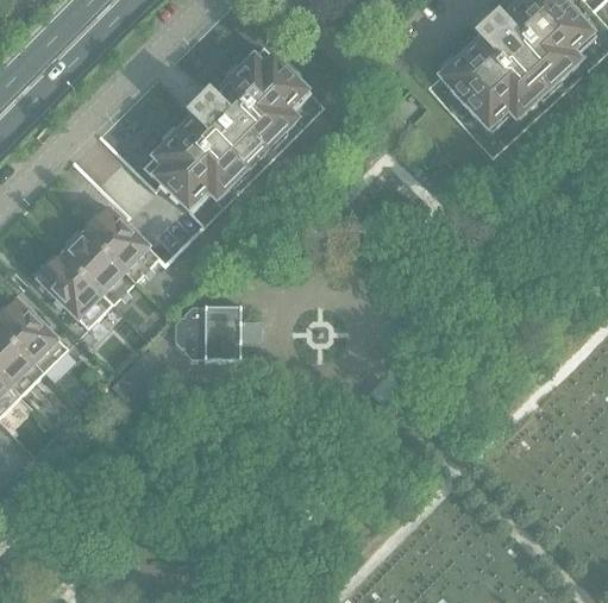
[(442,71),(438,75),(426,86),(491,157),(607,49),(607,25),(588,2),(585,0),(520,0),(501,17),(499,13),(476,33),(480,37),(459,56),(456,60),(451,57),(446,61),(440,67),(442,71)]
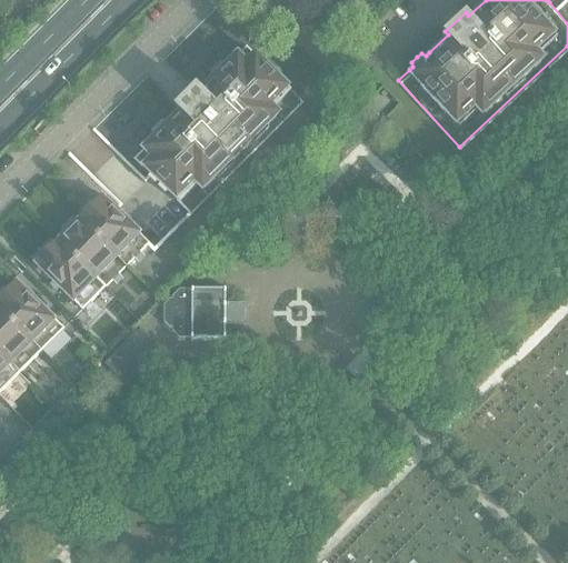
[(302,98),(288,84),(255,50),(246,41),(237,50),(225,62),(220,61),(211,70),(212,74),(209,78),(199,88),(196,84),(195,84),(176,103),(176,104),(179,108),(166,121),(161,120),(152,129),(153,133),(141,146),(132,154),(141,163),(149,171),(151,172),(160,181),(176,197),(190,211),(302,98)]
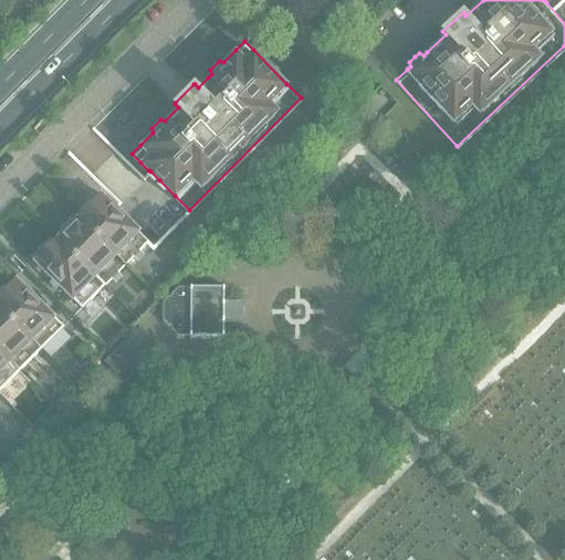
[(0,386),(19,367),(40,346),(63,323),(81,305),(104,283),(105,282),(148,238),(138,229),(124,214),(101,191),(93,199),(89,198),(80,207),(71,214),(62,223),(50,236),(41,245),(3,283),(0,285),(0,386)]
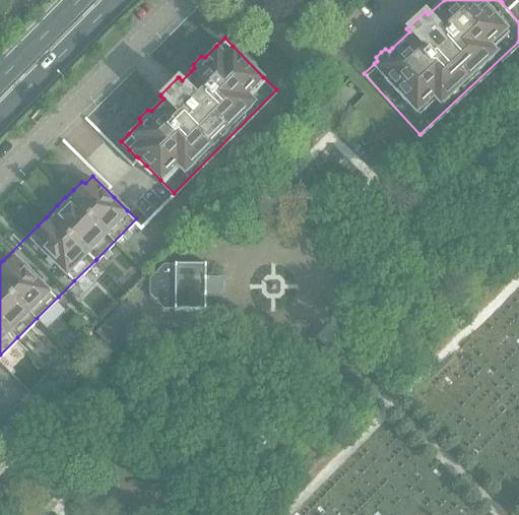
[(148,275),(148,276),(148,290),(144,294),(154,305),(158,302),(161,306),(174,306),(174,308),(177,307),(177,305),(202,305),(202,307),(204,307),(204,259),(201,259),(201,261),(176,261),(176,259),(173,259),(173,261),(164,261),(156,268),(156,271),(154,270),(148,275)]
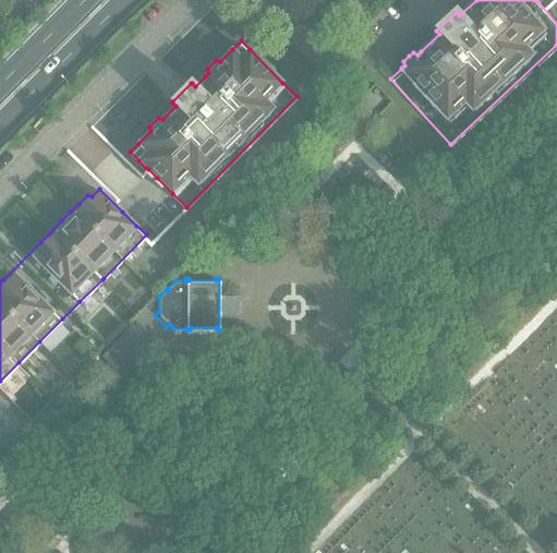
[(147,338),(133,324),(132,323),(103,353),(117,368),(147,338)]
